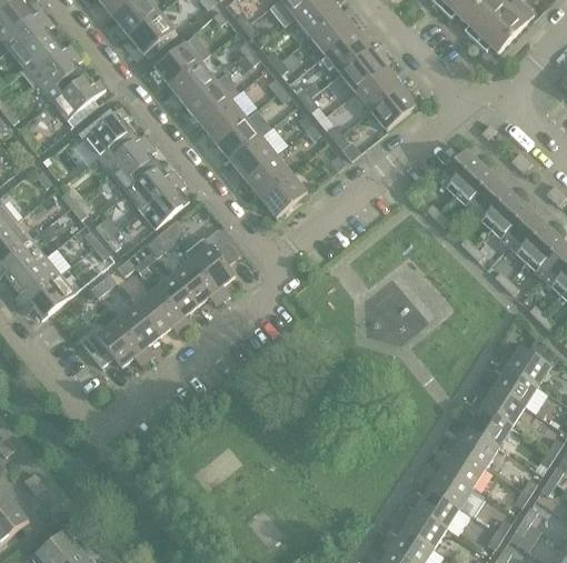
[(0,24),(27,3),(23,0),(0,0),(0,24)]
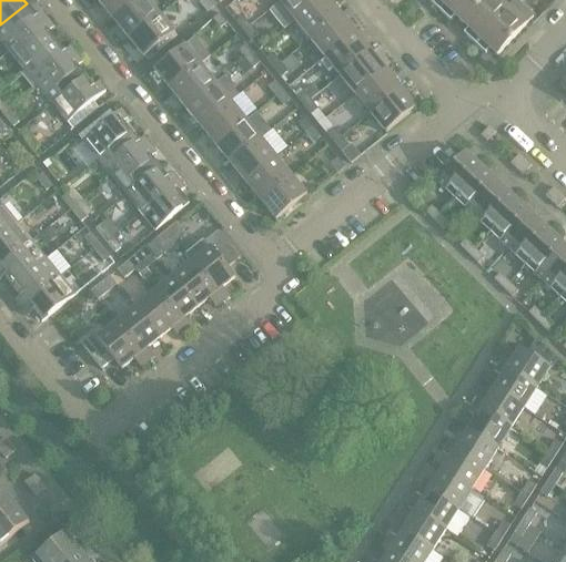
[(98,0),(112,17),(132,0),(98,0)]
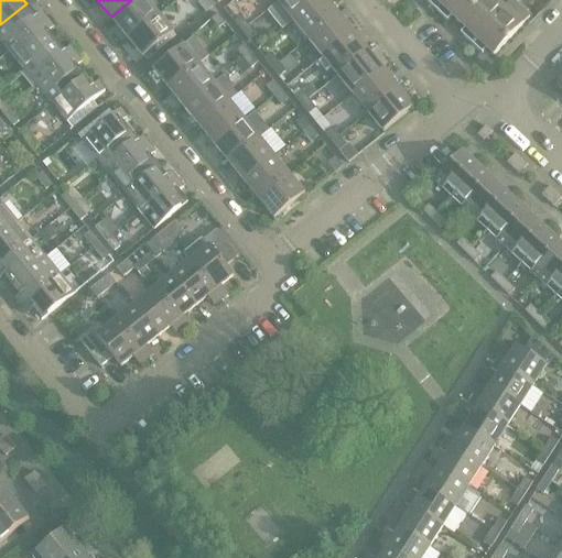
[(157,11),(147,0),(131,0),(111,17),(126,35),(157,11)]
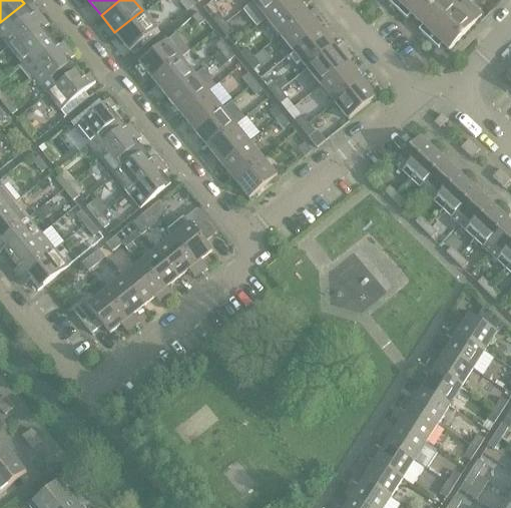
[(180,0),(185,8),(192,3),(189,0),(180,0)]
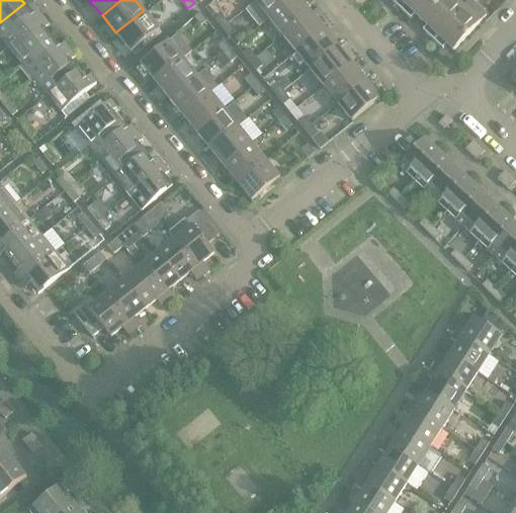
[(253,0),(244,6),(257,22),(267,15),(285,0),(253,0)]
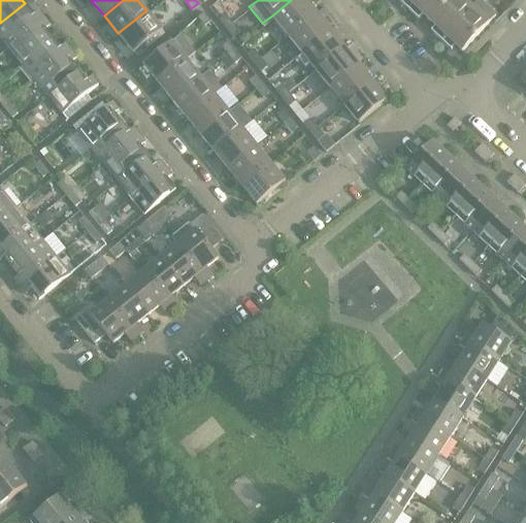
[(315,10),(305,0),(291,0),(272,15),(287,33),(315,10)]
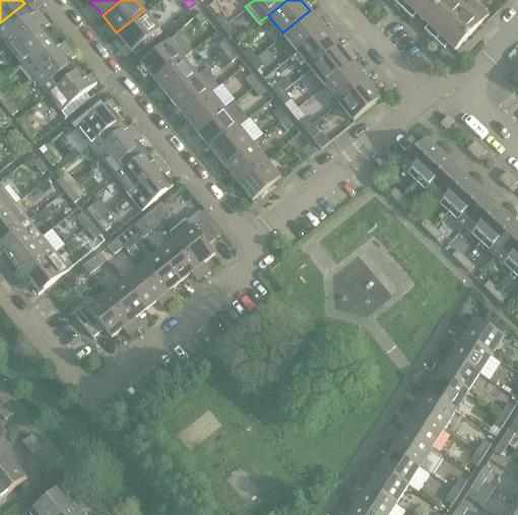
[(406,0),(400,7),(410,16),(414,12),(421,17),(437,0),(406,0)]
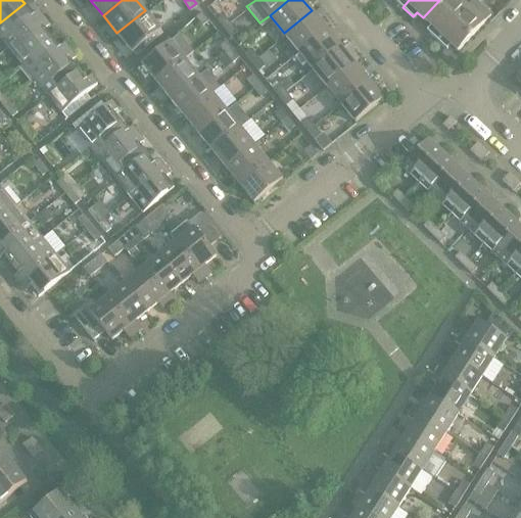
[(466,4),(462,0),(439,0),(423,17),(429,24),(425,28),(435,37),(466,4)]
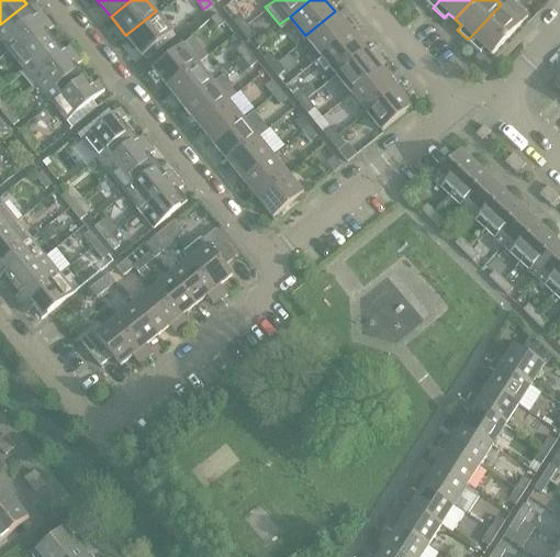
[(526,13),(513,0),(505,0),(501,4),(468,40),(479,51),(483,45),(490,52),(526,13)]
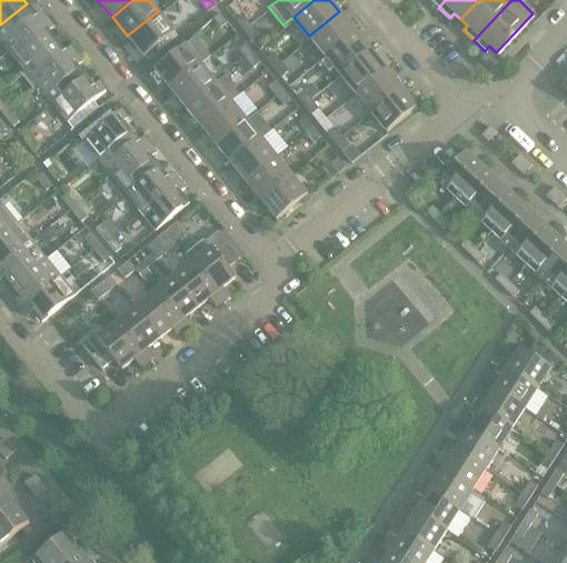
[(0,39),(8,49),(47,17),(40,10),(36,13),(27,3),(0,24),(0,39)]
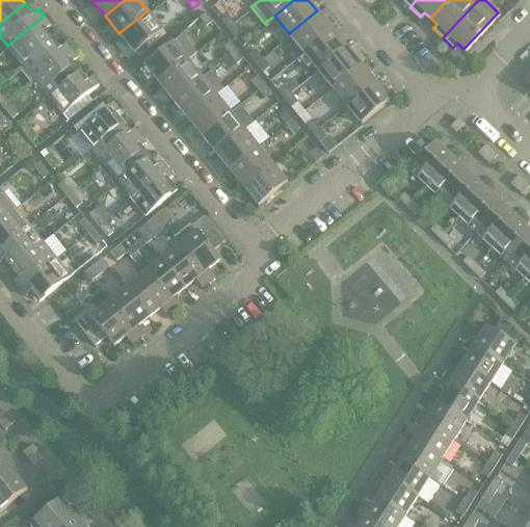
[(197,16),(205,24),(212,18),(205,9),(197,16)]
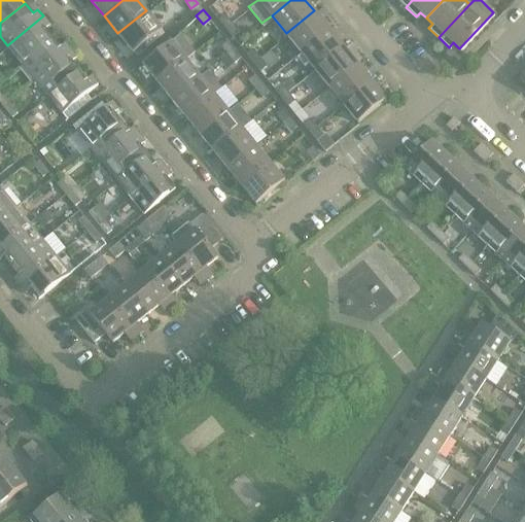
[(161,28),(146,10),(117,33),(132,51),(161,28)]
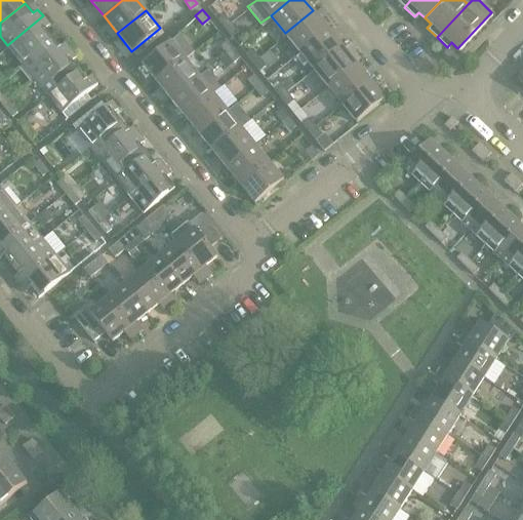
[(327,28),(313,10),(285,33),(298,50),(327,28)]
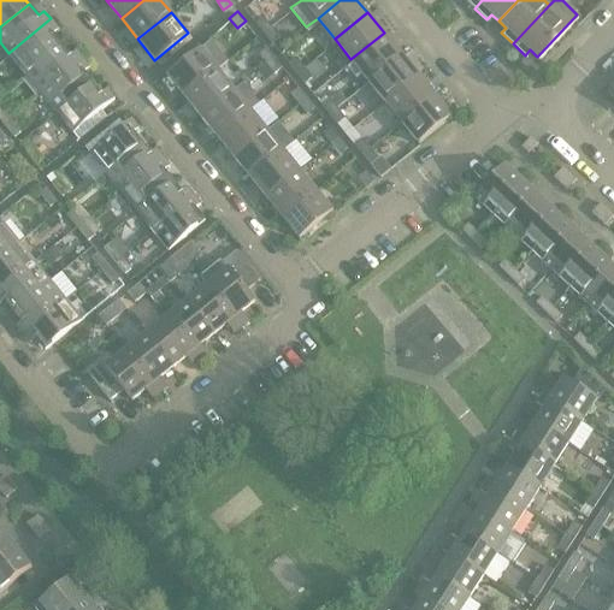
[(263,30),(270,24),(263,15),(254,21),(263,30)]
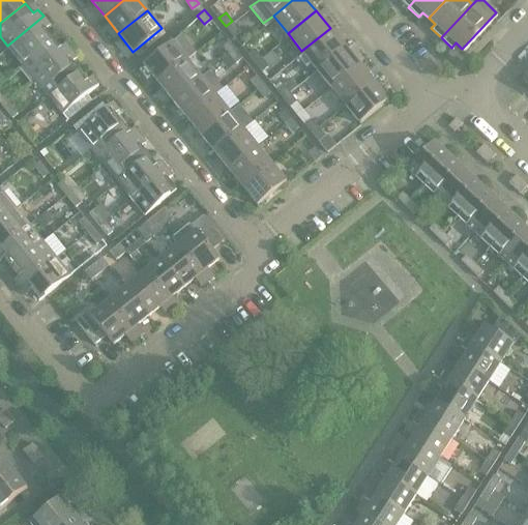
[(52,36),(45,27),(49,23),(44,16),(7,46),(21,61),(52,36)]
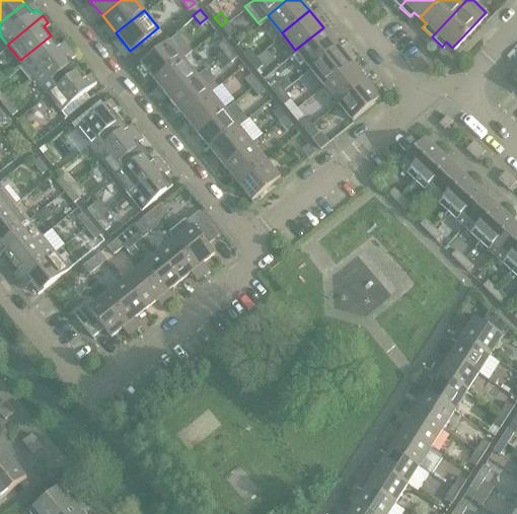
[(221,25),(228,33),(234,28),(227,20),(221,25)]
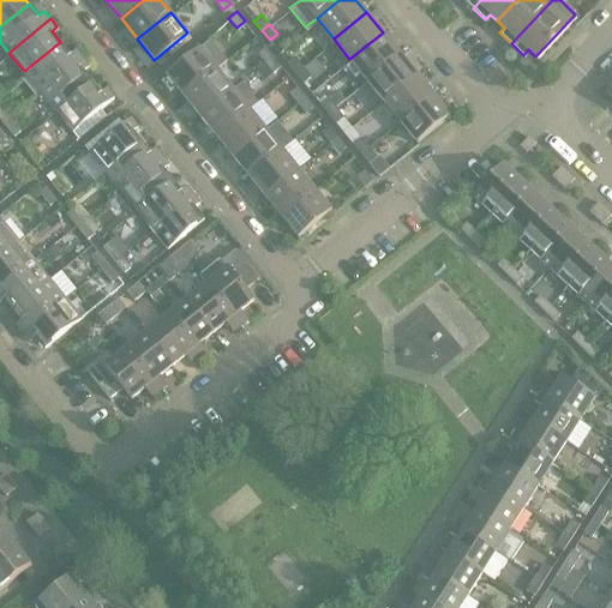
[(399,52),(383,32),(349,59),(366,79),(399,52)]
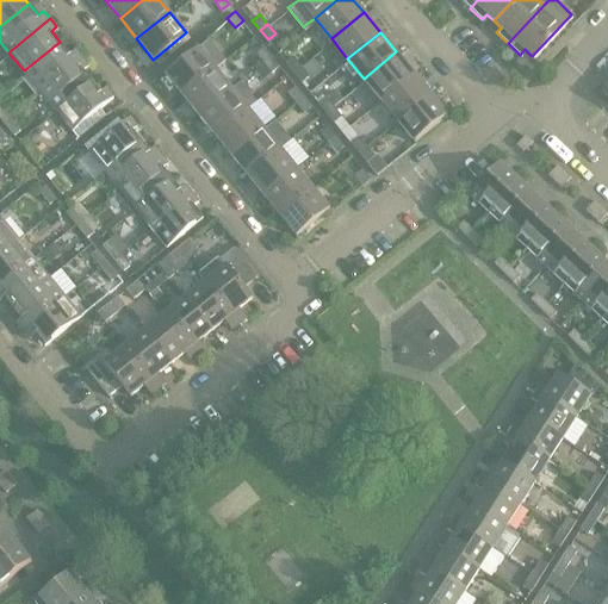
[(213,67),(225,56),(208,37),(197,47),(197,45),(163,73),(181,93),(213,67)]
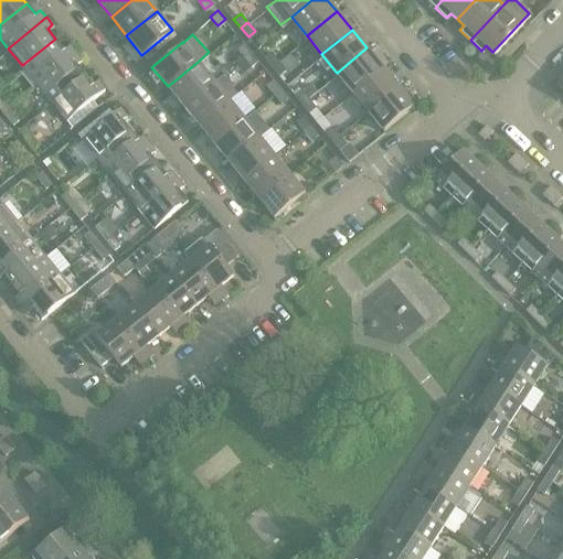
[(36,83),(74,52),(68,44),(64,49),(55,39),(22,65),(36,83)]
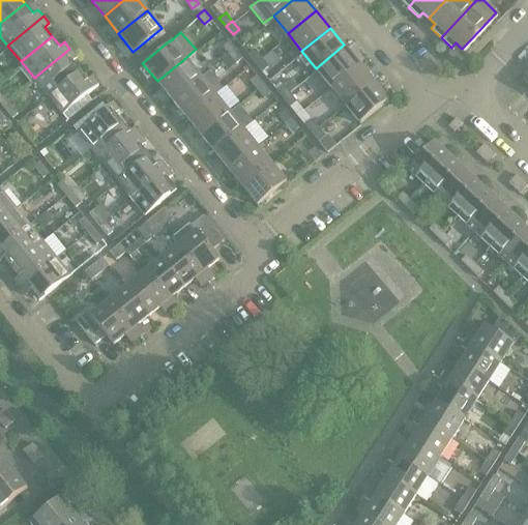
[(227,38),(221,44),(228,52),(234,47),(227,38)]
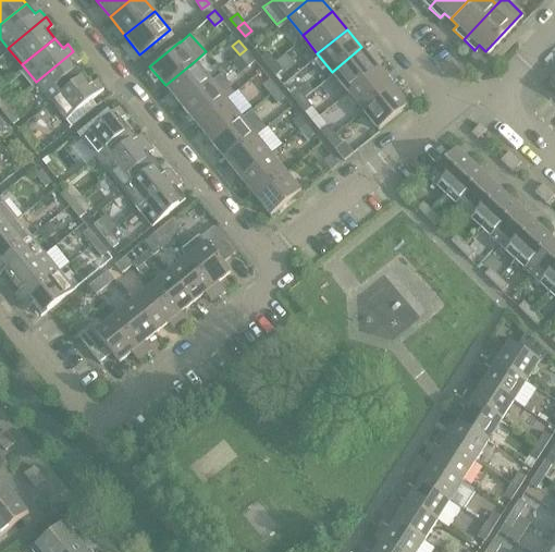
[(377,65),(361,47),(332,72),(346,89),(377,65)]
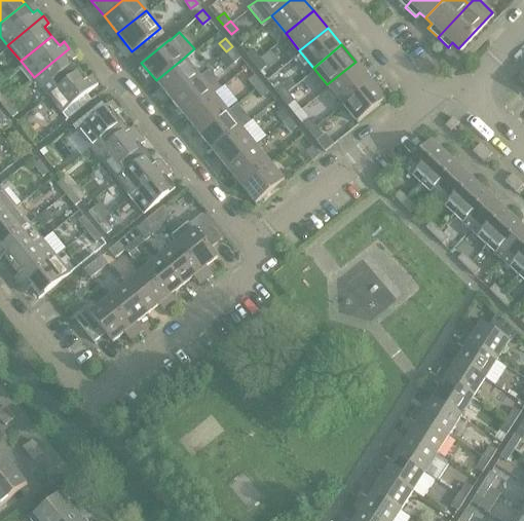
[(232,46),(226,51),(232,61),(239,56),(232,46)]
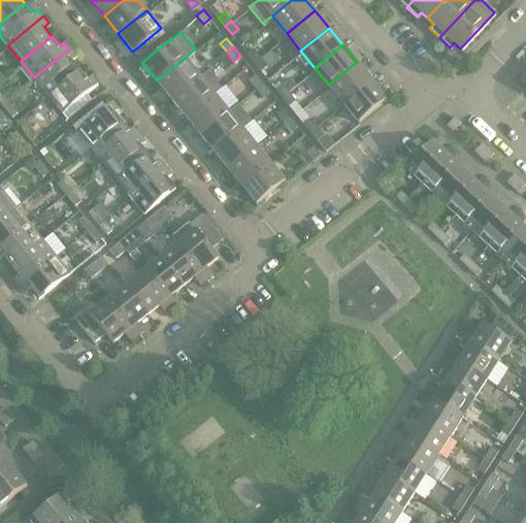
[(253,60),(259,55),(253,46),(245,52),(253,60)]
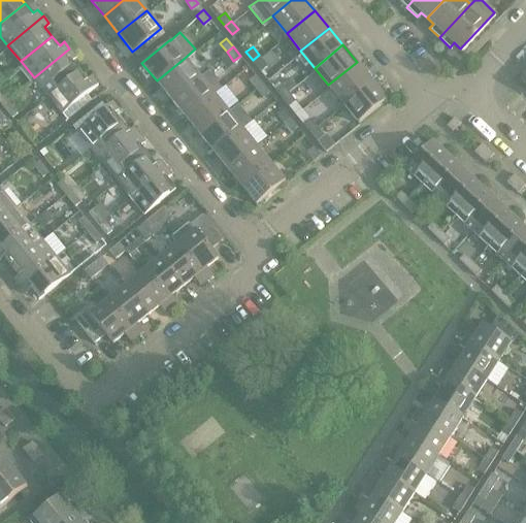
[(269,46),(260,55),(267,64),(276,56),(269,46)]
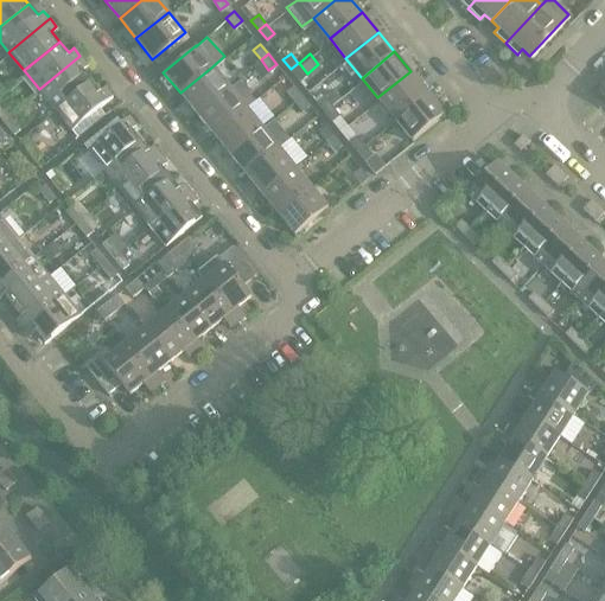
[(90,78),(82,68),(87,64),(80,56),(39,89),(55,108),(90,78)]
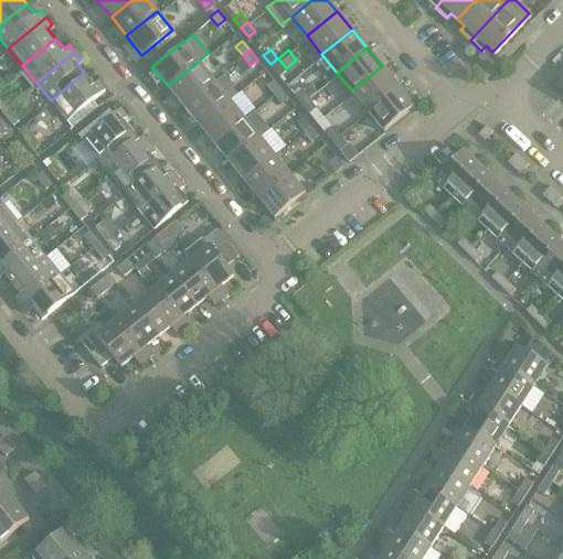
[(271,64),(278,74),(285,68),(277,58),(271,64)]
